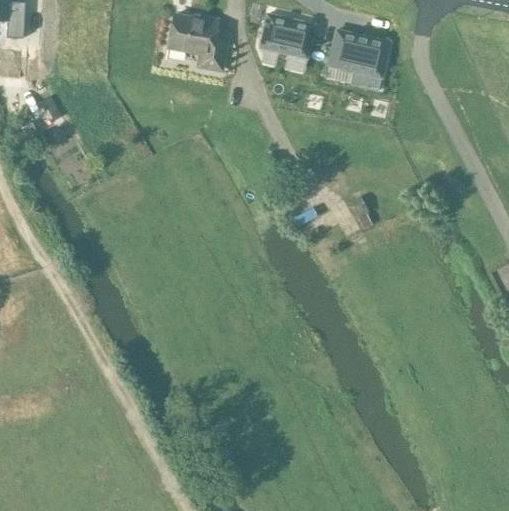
[(9,0),(0,0),(0,18),(9,19),(8,34),(22,34),(24,3),(10,2),(9,0)]
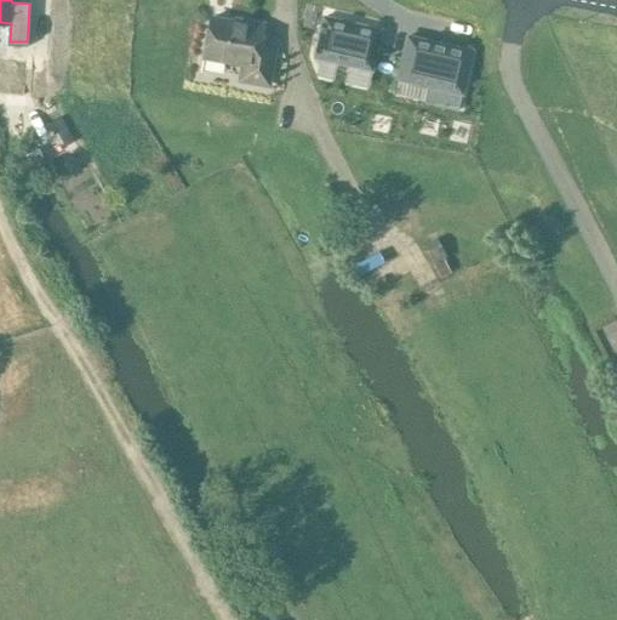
[(321,15),(323,9),(310,6),(306,28),(316,29),(320,13),(321,15)]
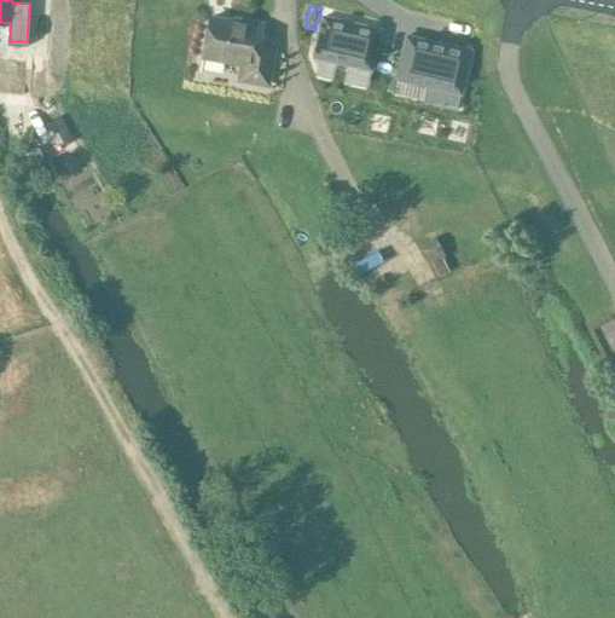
[(323,17),(314,59),(372,73),(382,30),(323,17)]
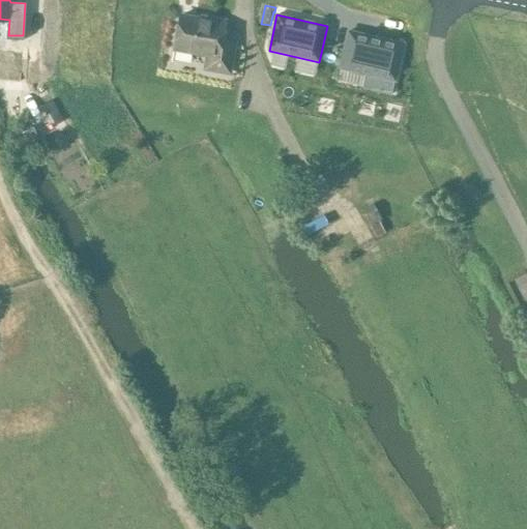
[(228,23),(213,20),(213,22),(182,16),(176,51),(211,57),(208,69),(232,74),(237,43),(225,41),(228,23)]
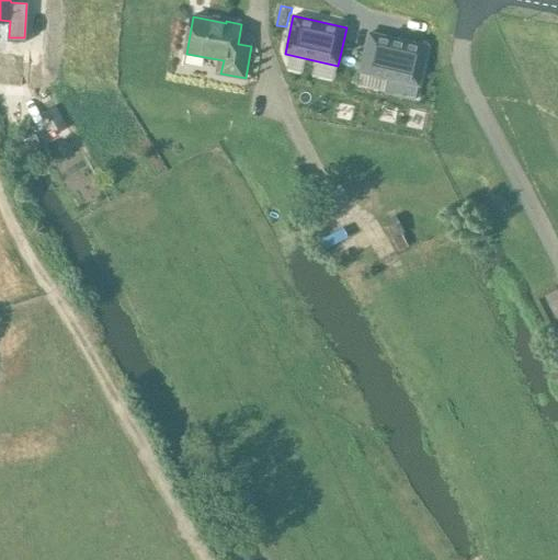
[(371,34),(362,72),(419,86),(428,47),(371,34)]
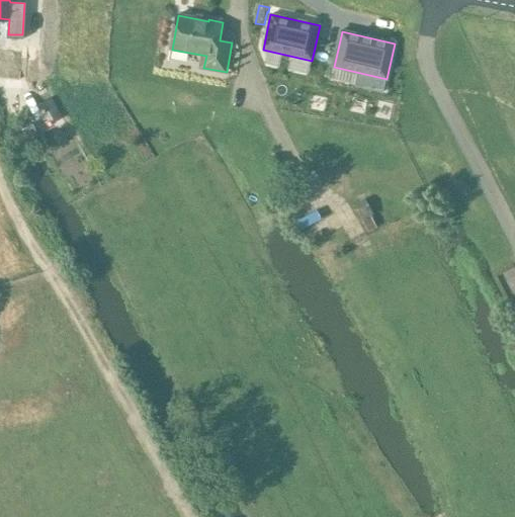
[(371,205),(358,212),(363,223),(372,217),(376,214),(371,205)]
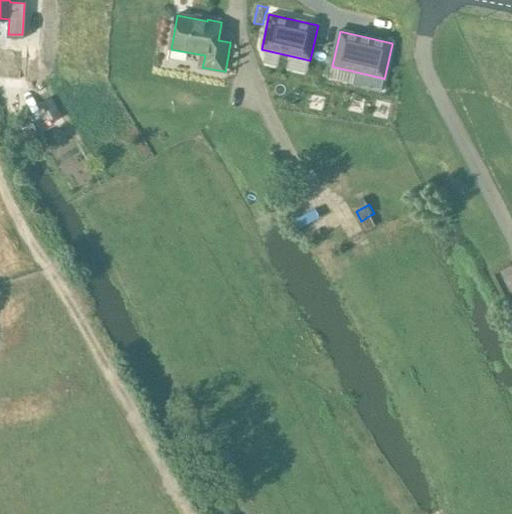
[(370,215),(361,221),(368,232),(376,227),(370,215)]
